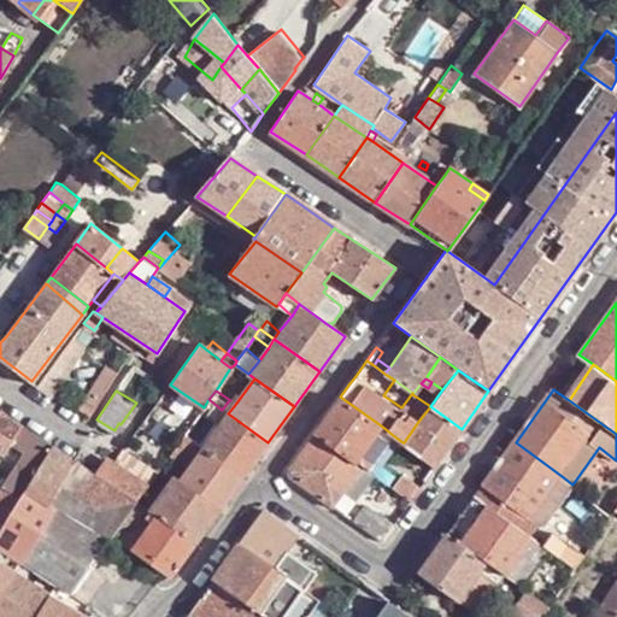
[(340,397),(315,432),(356,462),(376,434),(381,425),(340,397)]
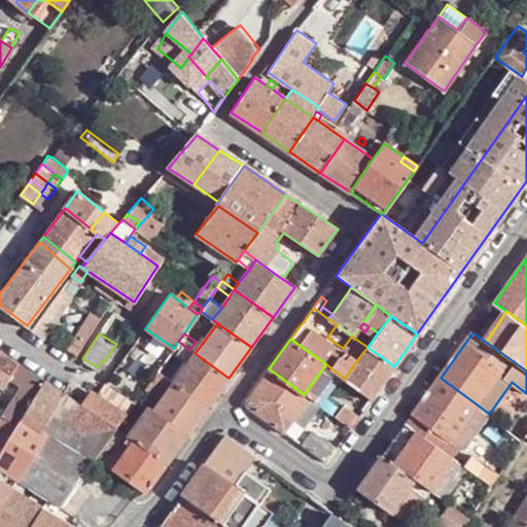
[(174,348),(190,360),(195,353),(189,350),(178,341),(174,348)]
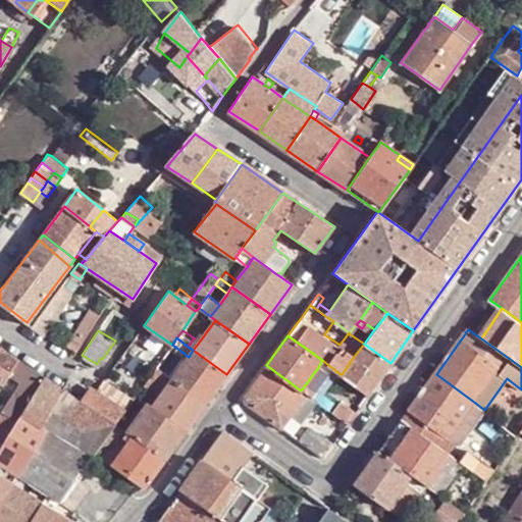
[(188,347),(193,350),(198,344),(193,340),(188,347)]
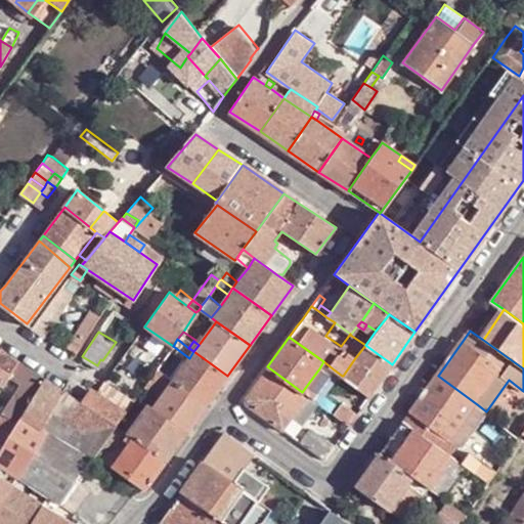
[(392,364),(365,345),(354,359),(343,376),(369,395),(392,364)]
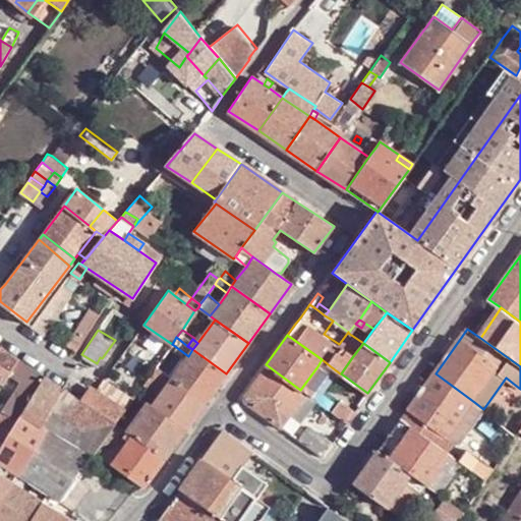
[(18,357),(0,344),(0,381),(5,384),(9,373),(18,357)]
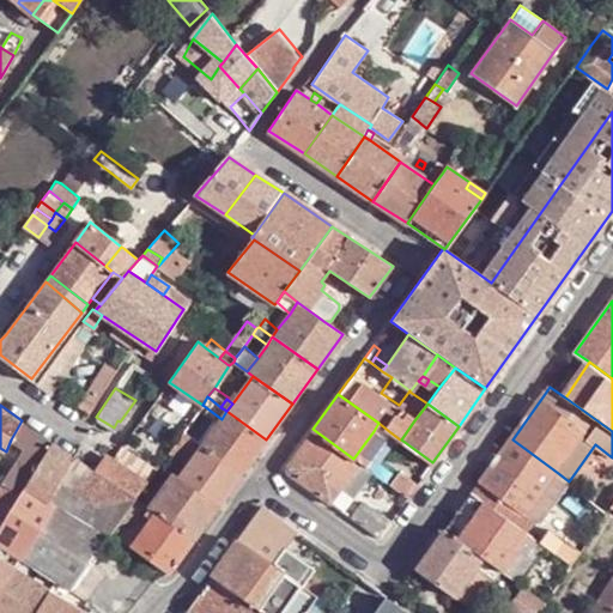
[(241,473),(266,439),(226,411),(222,419),(202,444),(241,473)]
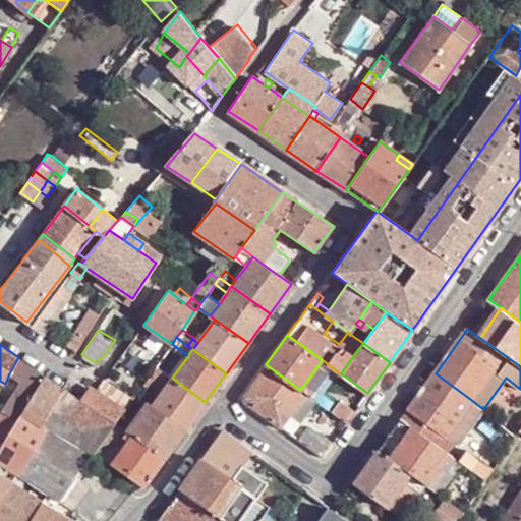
[(14,389),(31,400),(46,375),(18,357),(9,373),(19,382),(14,389)]
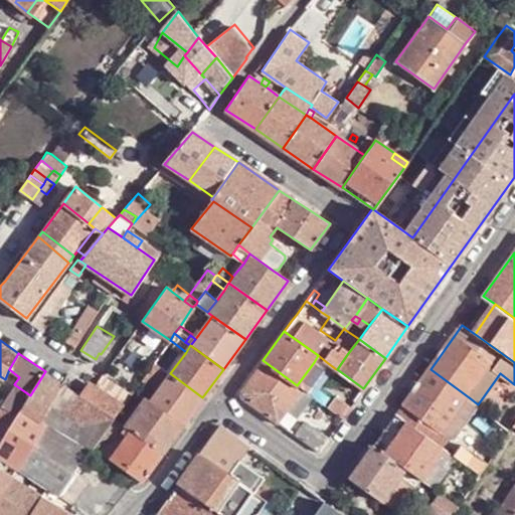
[(301,388),(306,392),(328,363),(318,355),(314,362),(297,385),(301,388)]
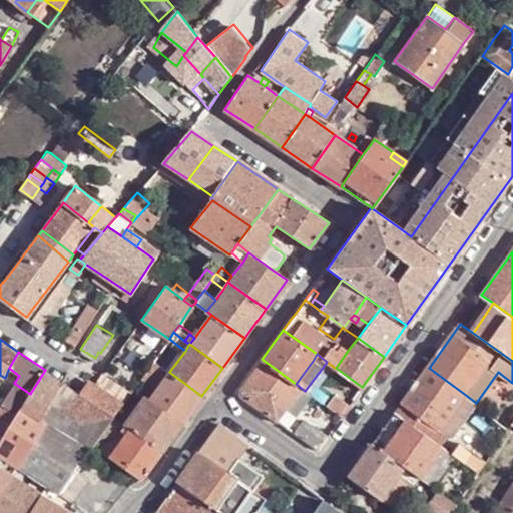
[(157,355),(153,361),(158,364),(162,358),(157,355)]
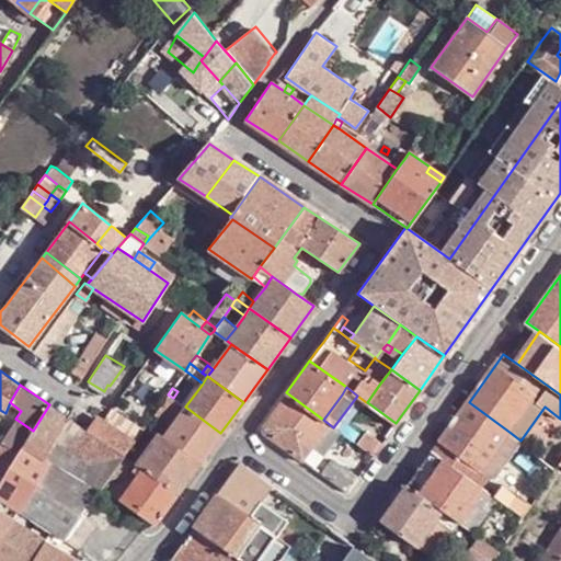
[(286,392),(263,425),(262,427),(264,431),(302,458),(328,423),(323,420),(286,392)]
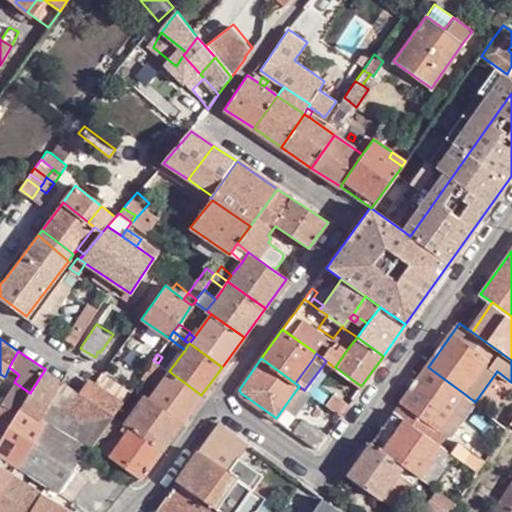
[(153,360),(142,375),(158,386),(169,371),(158,363),(153,360)]
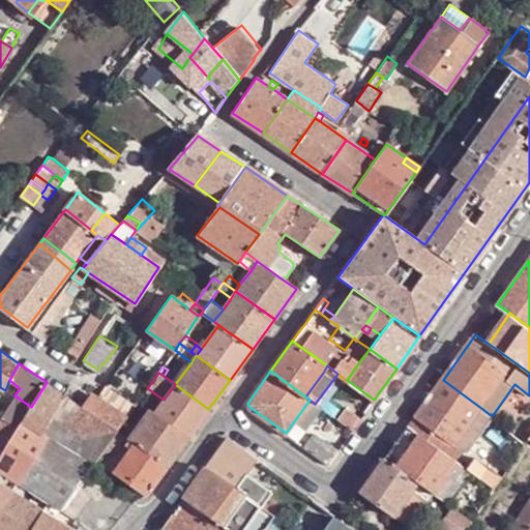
[(449,454),(455,445),(482,409),(443,380),(410,427),(449,454)]
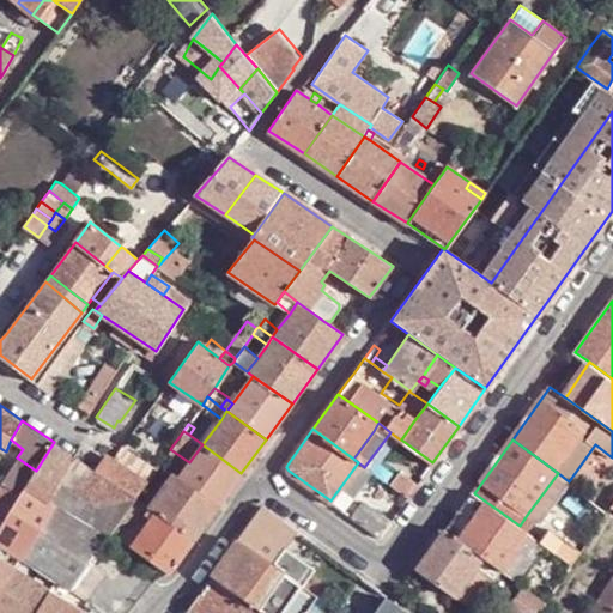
[(72,455),(54,442),(36,471),(32,478),(29,484),(25,491),(58,508),(25,559),(31,563),(41,569),(49,574),(59,578),(68,586),(73,588),(104,545),(103,544),(126,511),(135,498),(97,471),(72,455)]
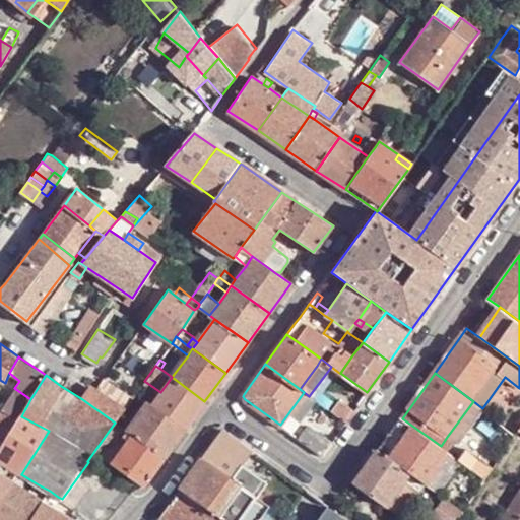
[(116,403),(124,409),(131,398),(133,397),(128,393),(105,377),(95,389),(116,403)]
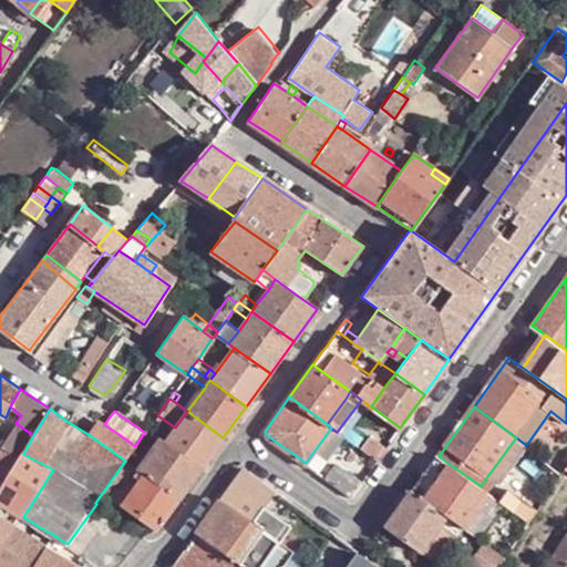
[(202,467),(223,437),(187,411),(175,428),(172,432),(165,441),(202,467)]
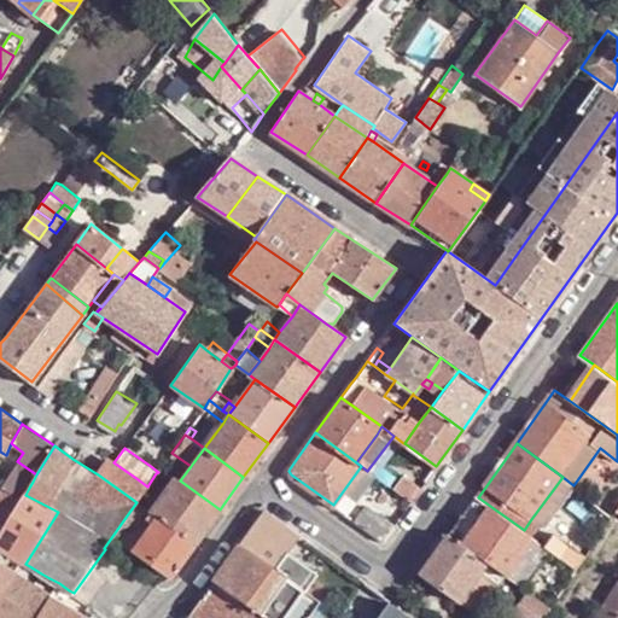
[(158,456),(152,467),(158,472),(161,467),(164,462),(158,456)]
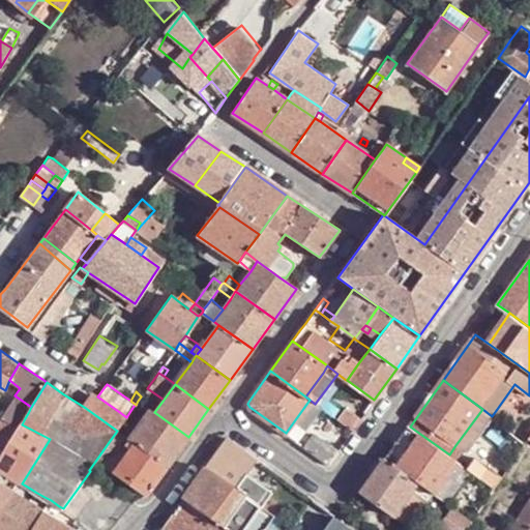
[(84,407),(117,431),(126,417),(118,411),(97,396),(93,394),(84,407)]
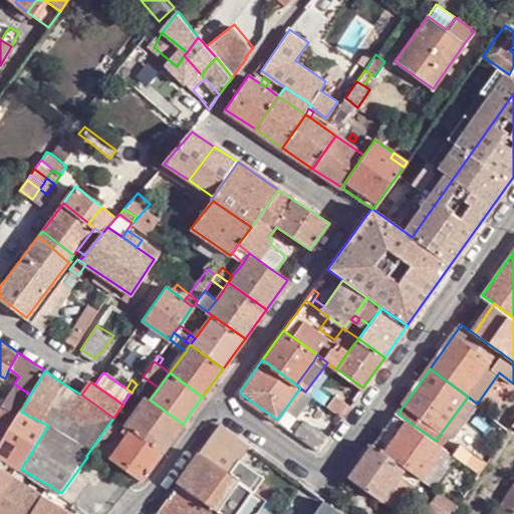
[(30,395),(14,383),(7,396),(19,403),(23,398),(27,401),(30,395)]
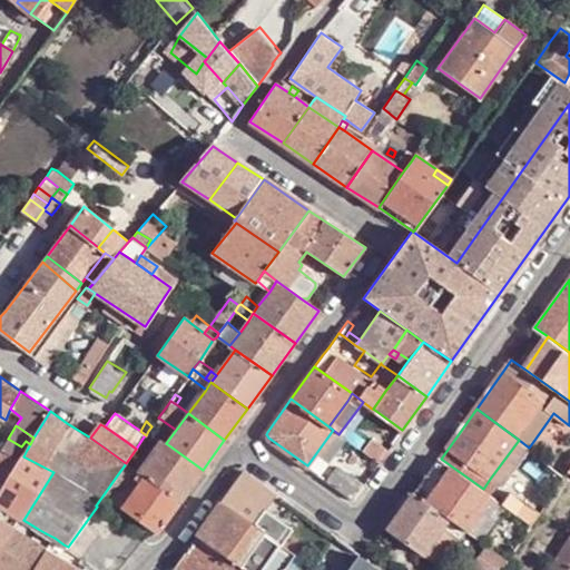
[(307,465),(317,473),(321,468),(343,436),(338,434),(333,430),(307,465)]
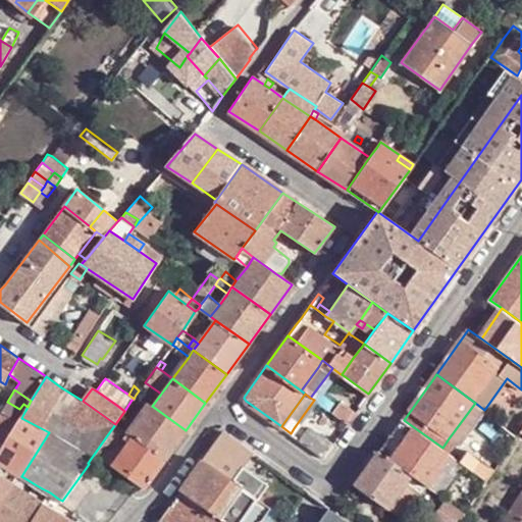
[(147,403),(152,406),(158,398),(153,395),(147,402),(147,403)]
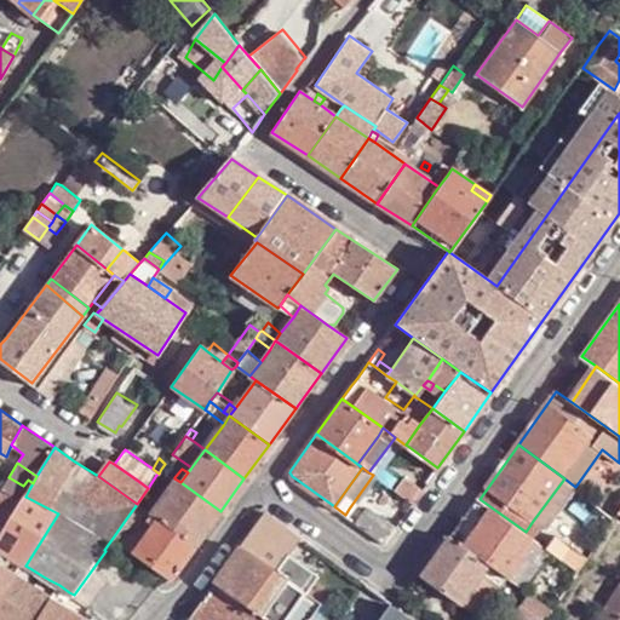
[(372,512),(382,499),(368,489),(377,478),(373,475),(349,509),(356,515),(351,520),(357,523),(367,509),(372,512)]
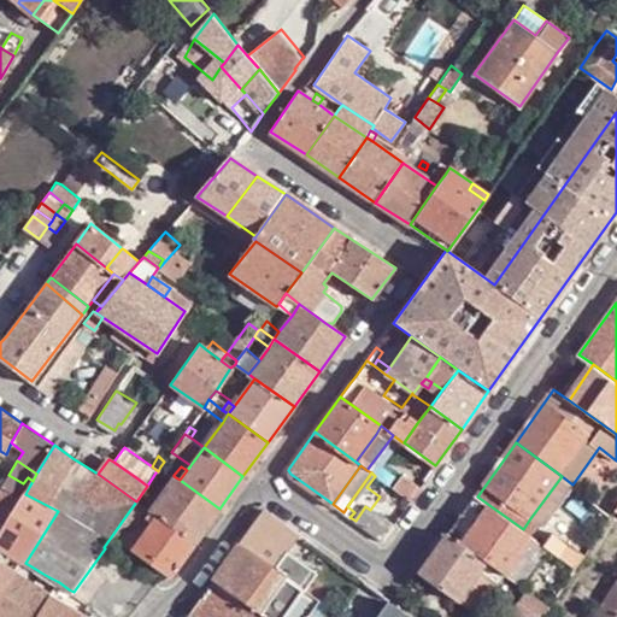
[(0,489),(0,504),(13,513),(25,494),(29,487),(23,483),(9,475),(0,489)]
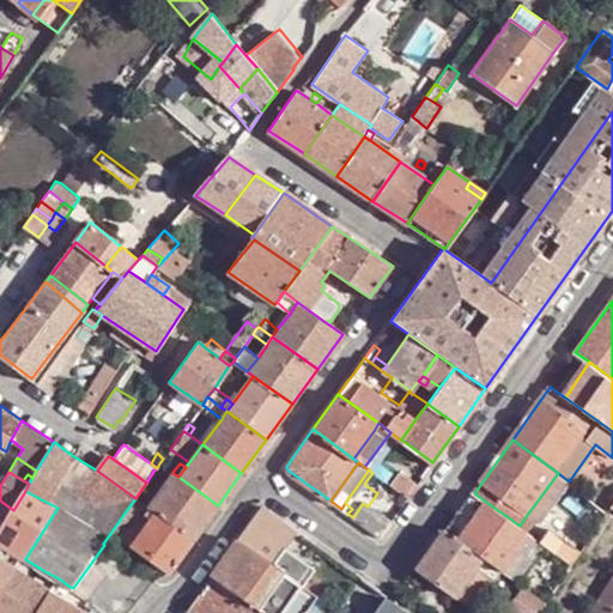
[(194,538),(218,505),(178,477),(173,473),(149,507),(156,513),(194,538)]
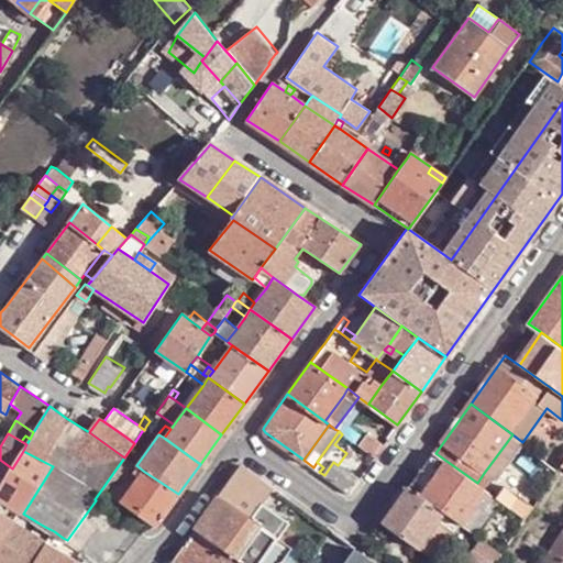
[(366,468),(374,456),(361,448),(342,434),(334,444),(346,453),(366,468)]
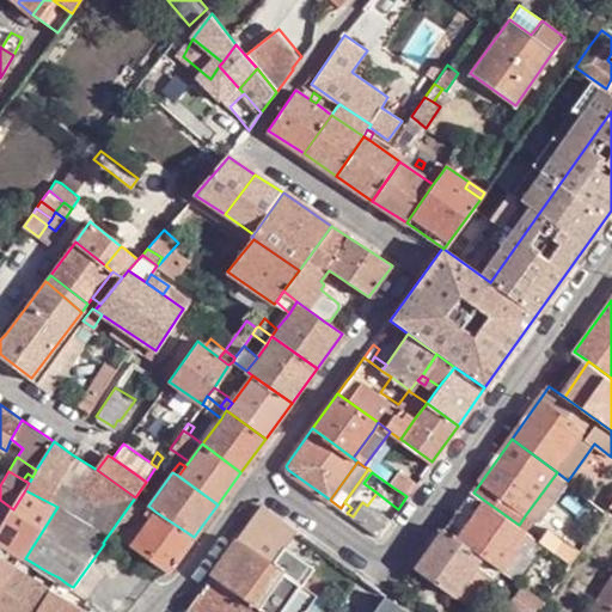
[(543,526),(573,484),(568,481),(557,472),(526,514),(543,526)]
